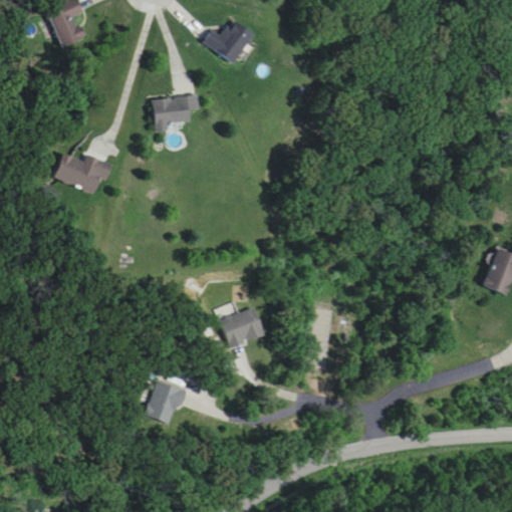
[(83,37),(73,15),(82,11),(76,0),(74,0),(47,13),(62,46),(83,37)]
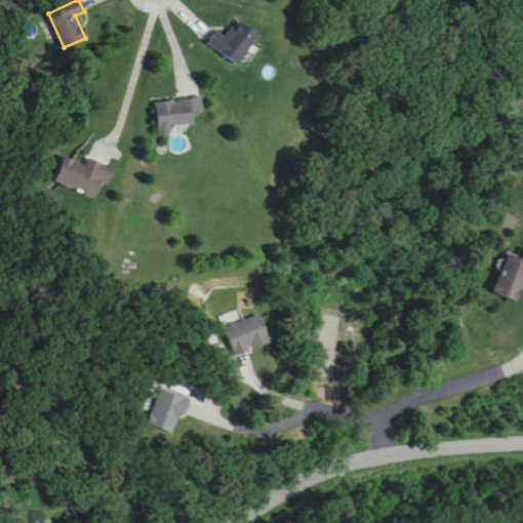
[(215,29),(207,40),(236,63),(258,34),(236,16),(223,34),(215,29)]
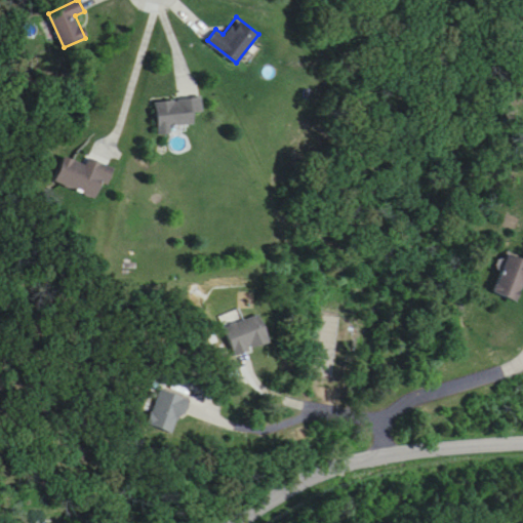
[(202,112),(200,95),(154,99),(157,130),(195,127),(193,112),(202,112)]
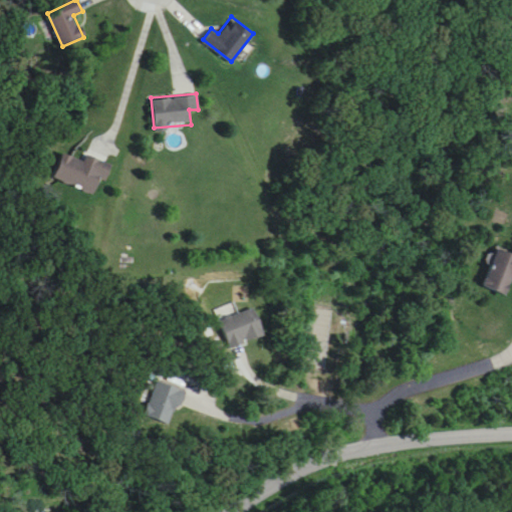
[(52,176),(95,195),(109,164),(84,152),(80,161),(63,153),(52,176)]
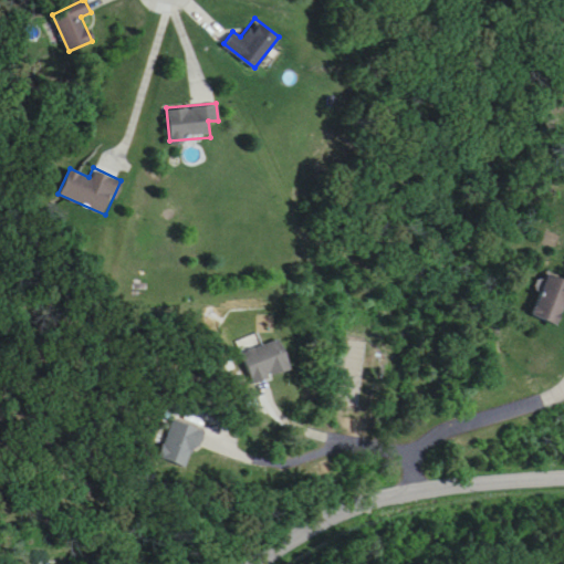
[(531,315),(559,326),(563,313),(563,279),(549,273),(531,315)]
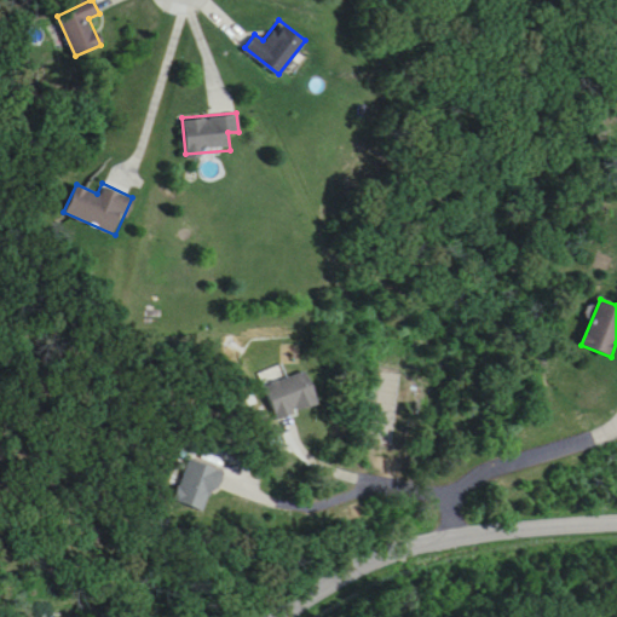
[(221,470),(190,457),(174,499),(206,511),(221,470)]
